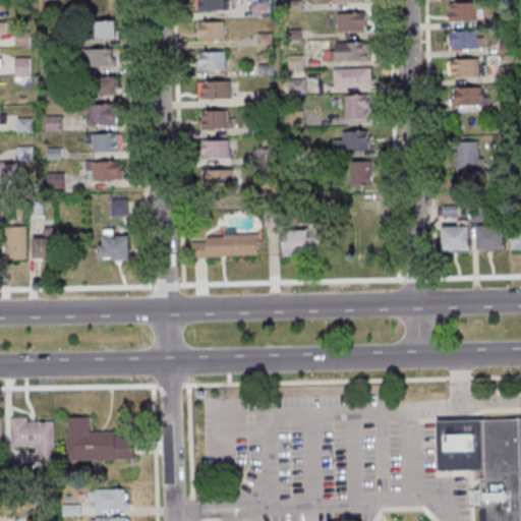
[(195,0),(195,11),(230,10),(230,0),(195,0)]
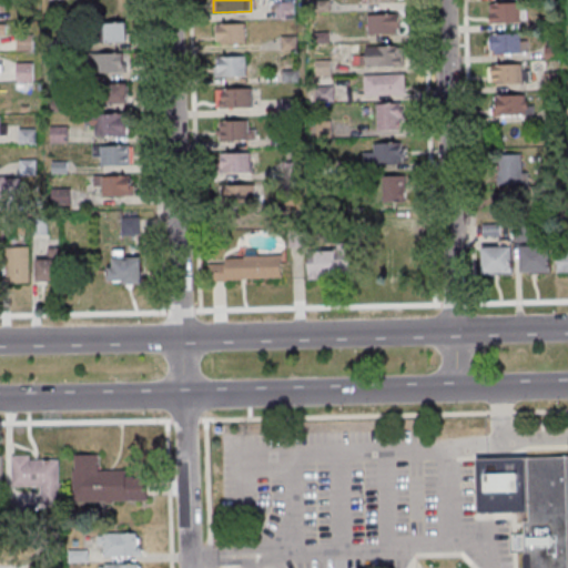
[(327,0),(327,12),(312,13),(311,0),(327,0)]
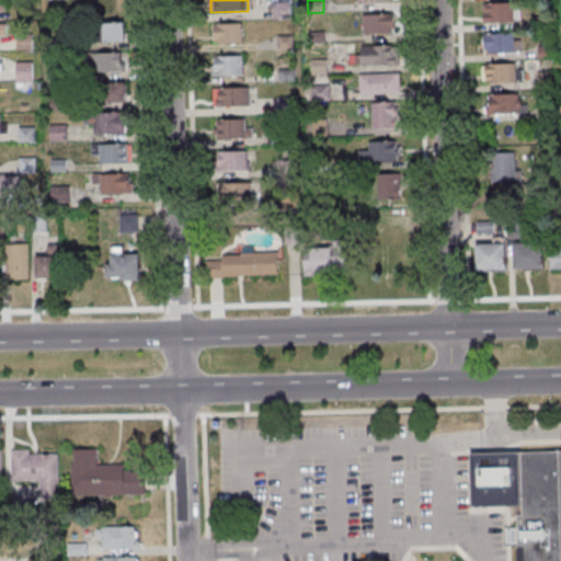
[(270,2),(270,19),(288,18),(288,2),(270,2)]
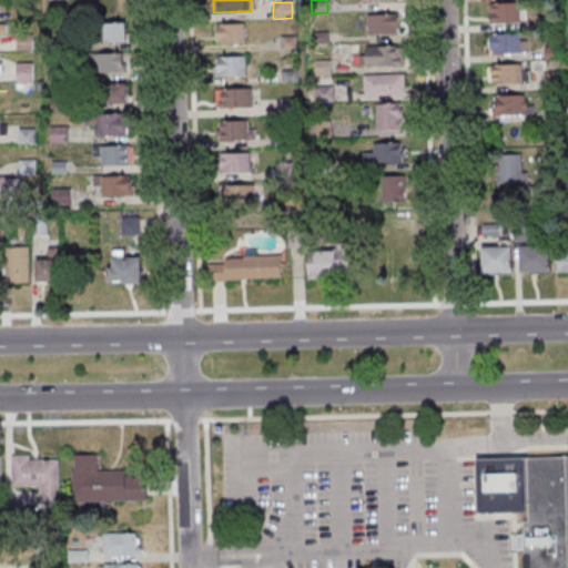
[(487,7),(489,3),(518,2),(518,10),(524,10),(525,20),(518,20),(518,22),(487,23),(487,13),(489,13),(486,11),(487,7)]
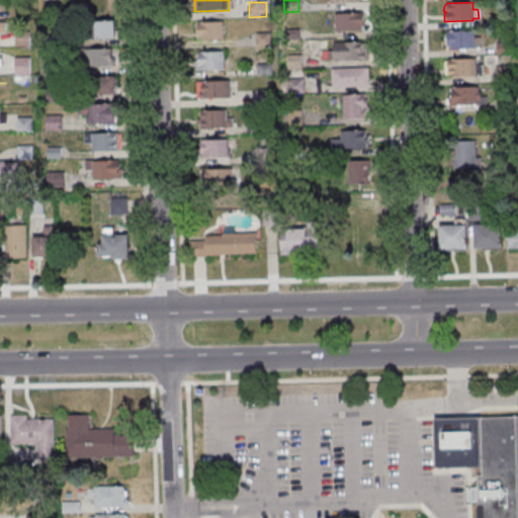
[(333,14),(333,31),(359,30),(359,27),(362,26),(362,12),(333,14)]
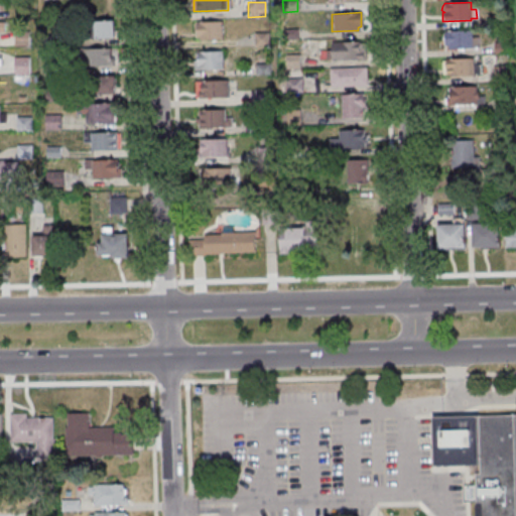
[(491,15),(492,26),(506,26),(506,14),(491,15)]
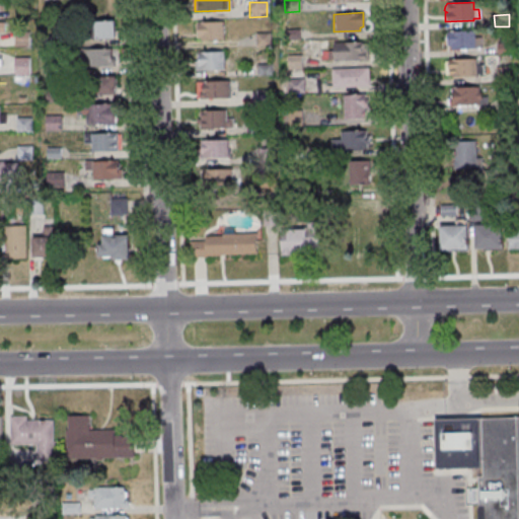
[(113,20),(113,39),(86,39),(86,21),(113,20)]
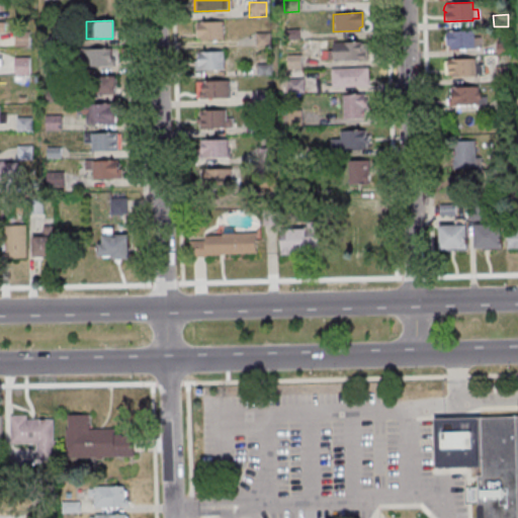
[(221,21),(222,39),(199,40),(198,37),(195,37),(195,22),(221,21)]
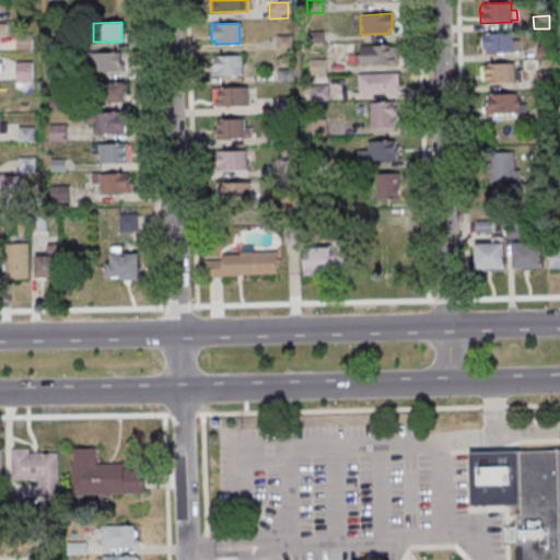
[(322,32),(323,42),(307,43),(306,32),(322,32)]
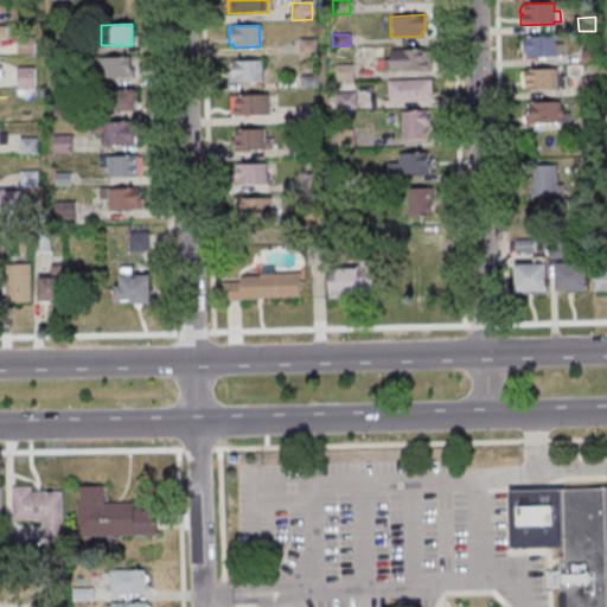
[(521,37),(553,36),(553,44),(561,44),(561,56),(554,56),(554,57),(525,58),(525,55),(522,55),(521,37)]
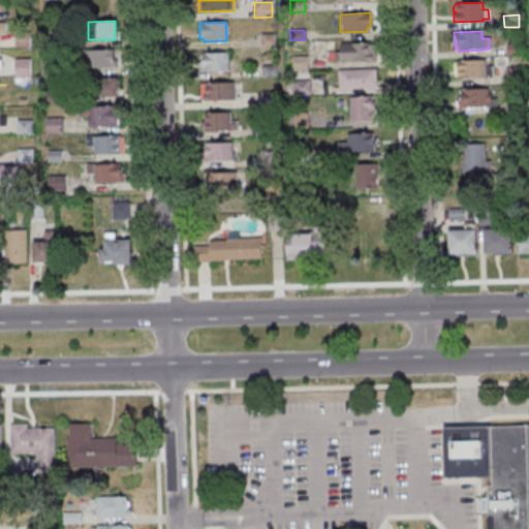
[(28,32),(28,48),(13,48),(13,32),(28,32)]
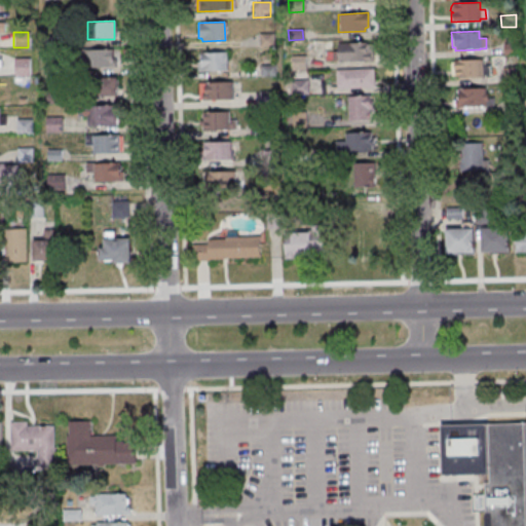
[(258,34),(258,47),(273,47),(272,33),(258,34)]
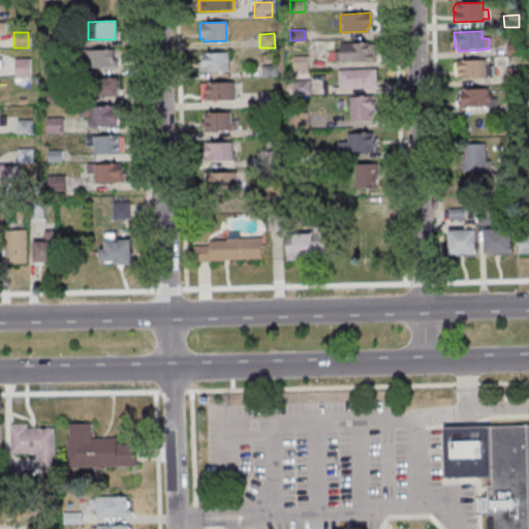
[(60,36),(60,47),(43,48),(42,36),(60,36)]
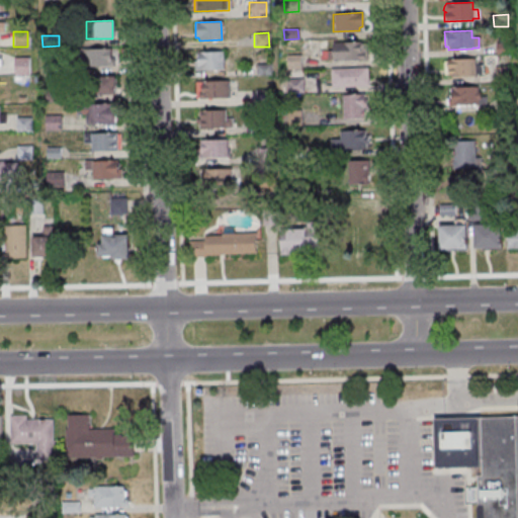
[(326,59),(326,52),(331,52),(331,42),(359,41),(360,44),(365,44),(366,53),(363,53),(364,60),(332,61),(332,59),(326,59)]
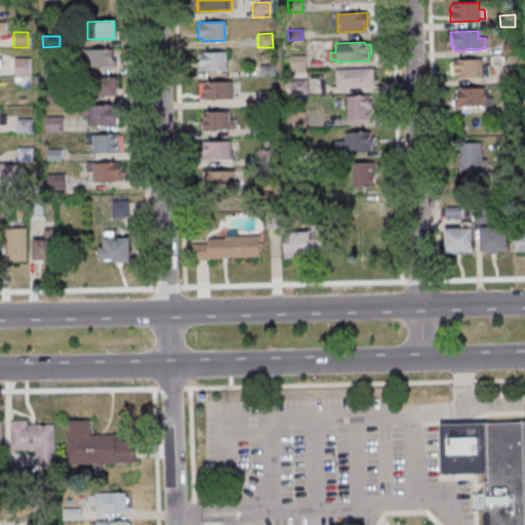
[(501,44),(501,55),(516,54),(516,43),(501,44)]
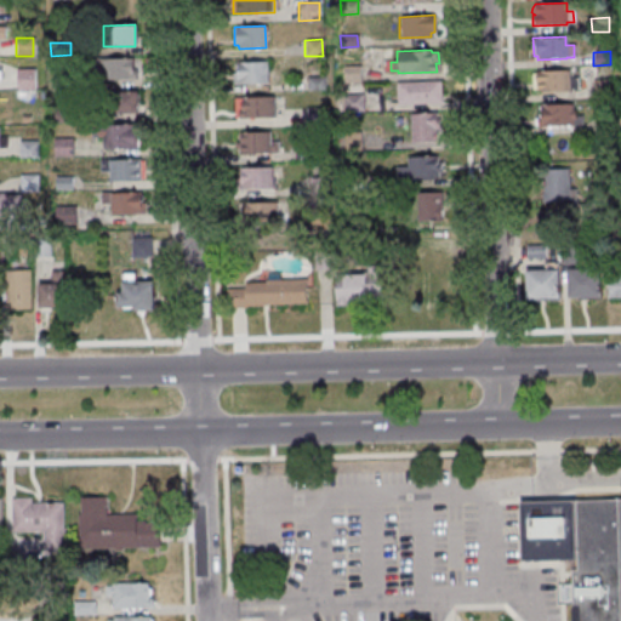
[(89,58),(131,58),(131,69),(140,69),(140,79),(98,80),(98,72),(89,72),(89,58)]
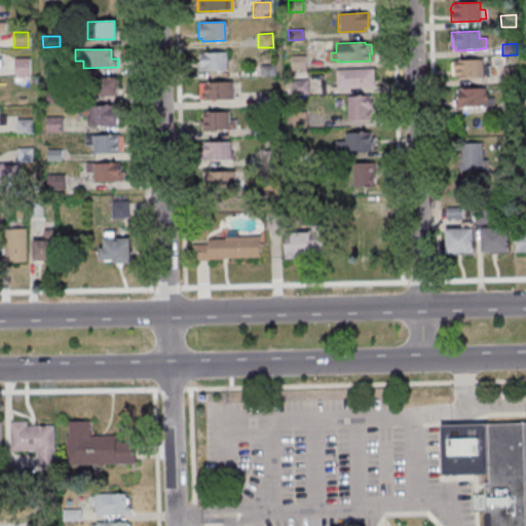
[(199,53),(225,52),(226,71),(196,71),(195,62),(199,62),(199,53)]
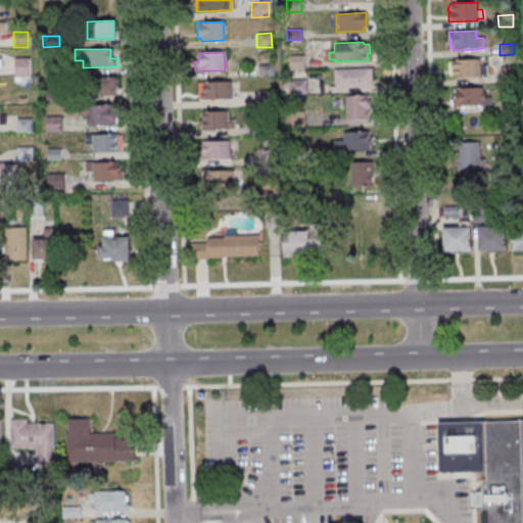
[(302,68),(302,55),(285,56),(286,69),(302,68)]
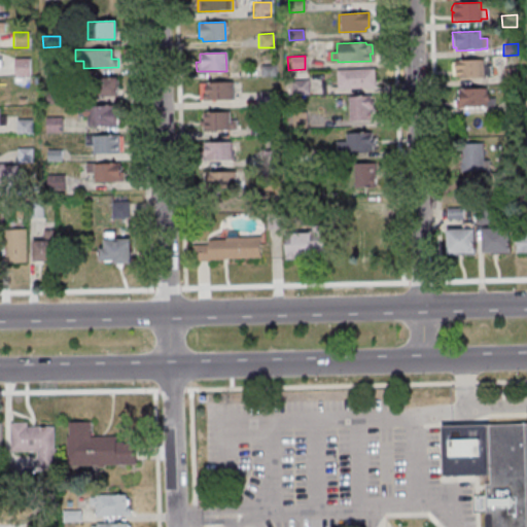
[(12,59),(12,77),(28,77),(28,59),(12,59)]
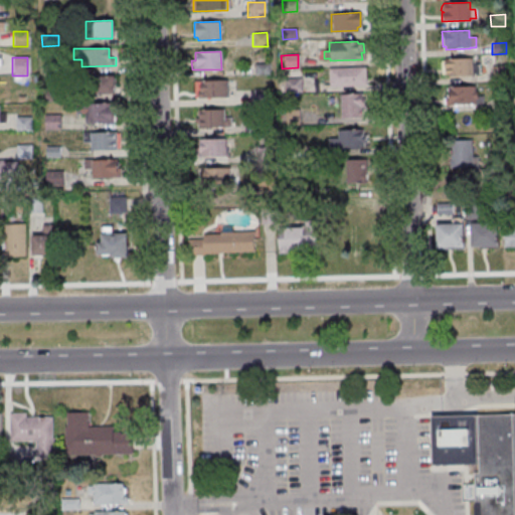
[(444,59),(444,74),(447,74),(447,77),(472,76),(472,73),(478,73),(478,64),(471,65),(471,58),(444,59)]
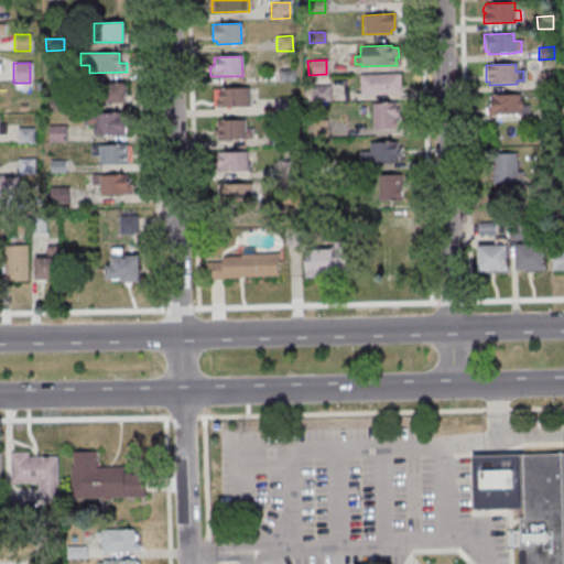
[(63,80),(62,69),(46,69),(46,82),(63,80)]
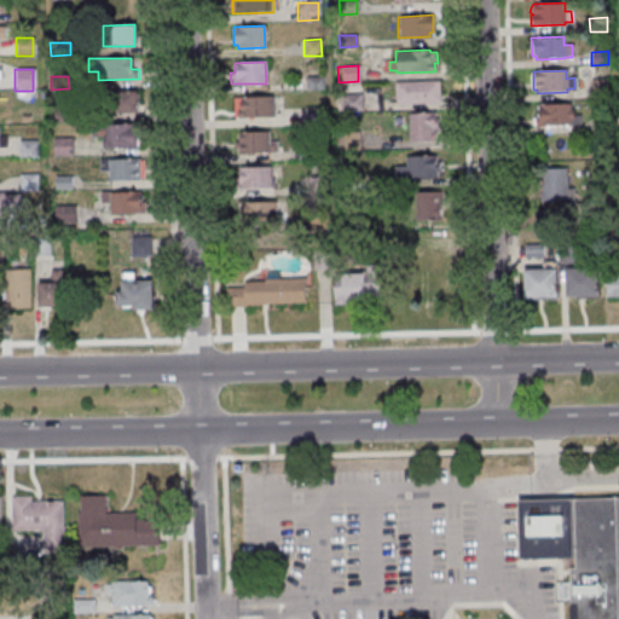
[(305,77),(305,90),(323,90),(323,76),(305,77)]
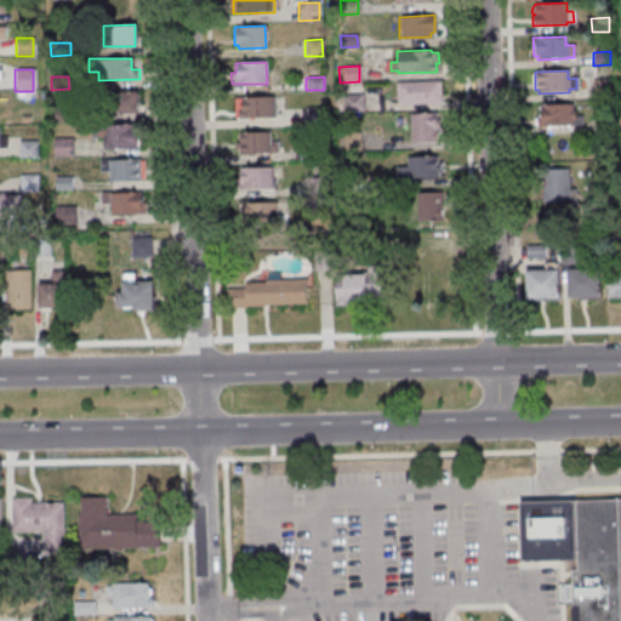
[(592,80),(593,97),(613,96),(611,79),(592,80)]
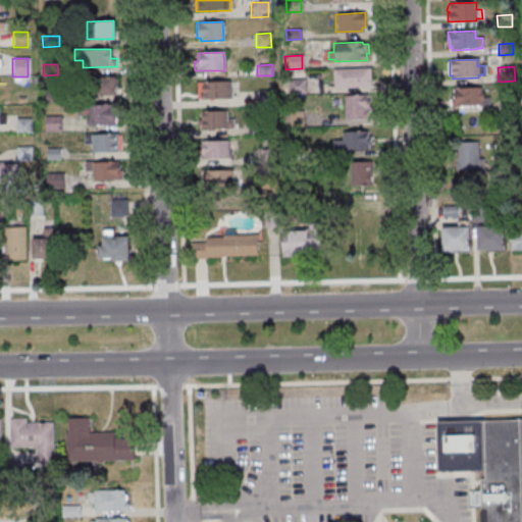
[(369,67),(370,87),(332,88),(331,69),(369,67)]
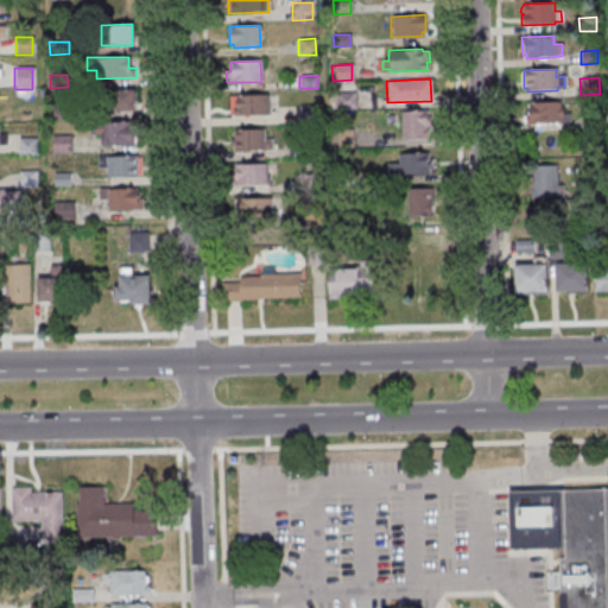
[(133,89),(133,112),(101,112),(100,103),(95,103),(94,93),(100,93),(100,90),(133,89)]
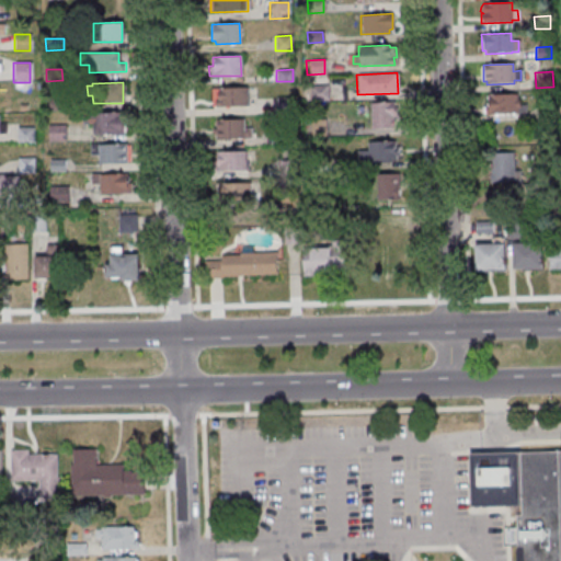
[(327,86),(328,101),(309,102),(309,86),(327,86)]
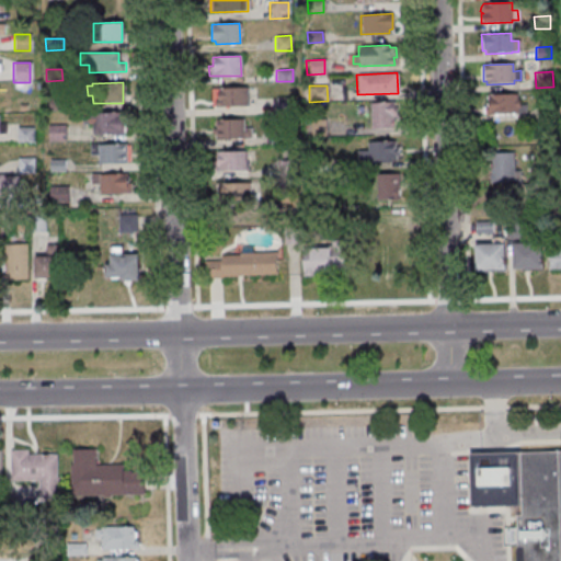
[(217,88),(217,99),(214,99),(214,107),(247,106),(247,88),(217,88)]
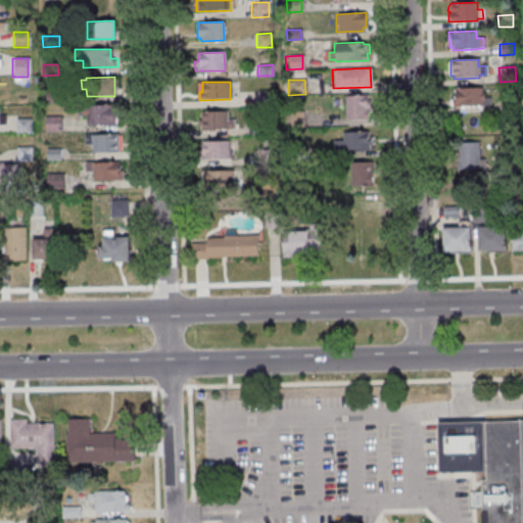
[(454,89),(454,99),(450,99),(452,107),(489,105),(489,98),(483,98),(483,93),(481,93),(480,88),(454,89)]
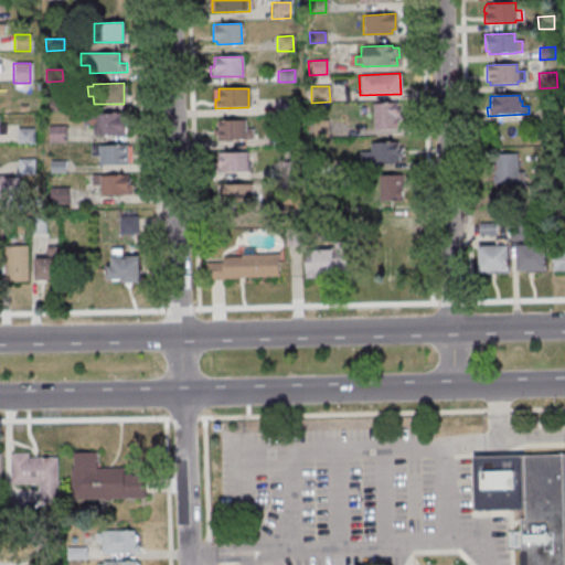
[(277,98),(277,115),(294,114),(292,98),(277,98)]
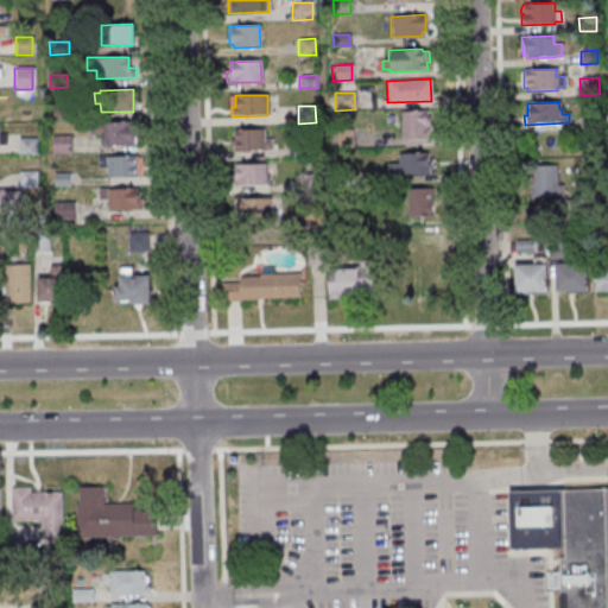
[(51,120),(51,108),(68,108),(68,120),(51,120)]
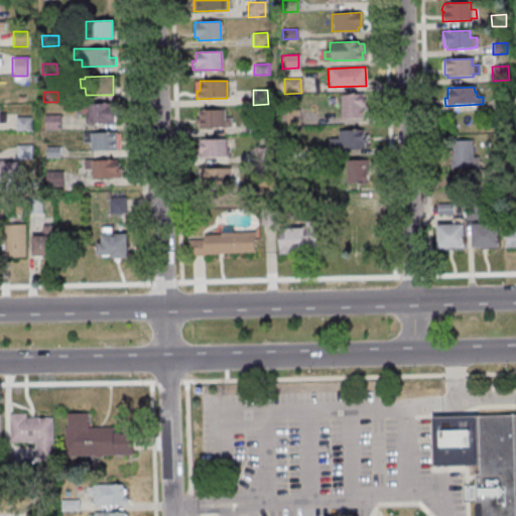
[(339,94),(340,119),(361,118),(360,108),(364,108),(364,95),(361,95),(361,94),(339,94)]
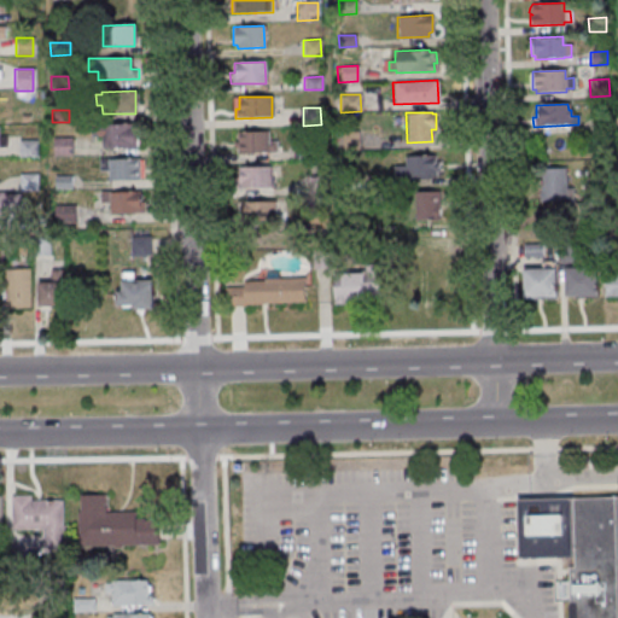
[(592,118),(593,132),(610,130),(610,117),(592,118)]
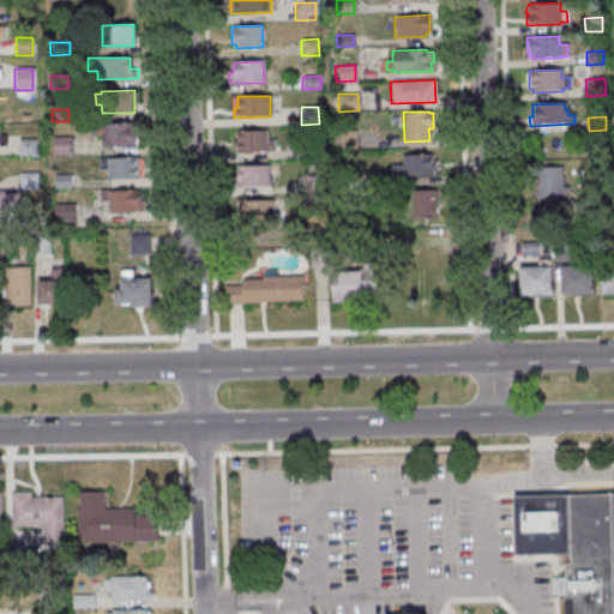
[(89,124),(134,124),(136,146),(100,148),(100,136),(89,136),(89,124)]
